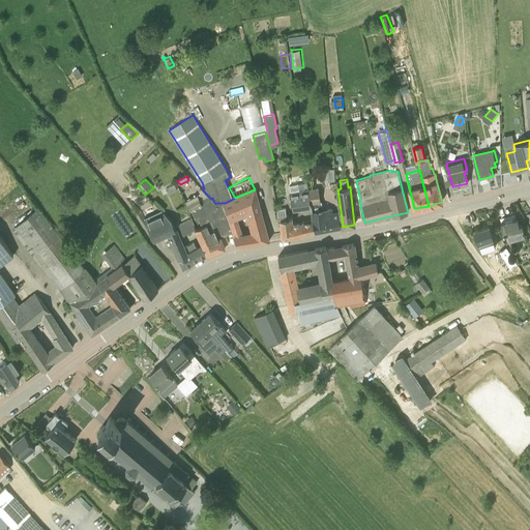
[(311,200),(308,189),(307,183),(298,184),(299,190),(291,192),(293,208),(312,206),(311,203),(311,200)]
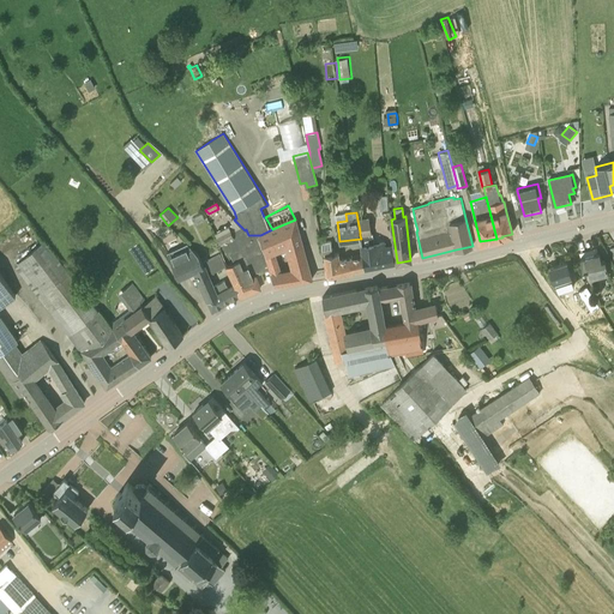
[(229,226),(229,227),(232,232),(241,227),(234,220),(234,218),(230,220),(232,224),(229,226)]
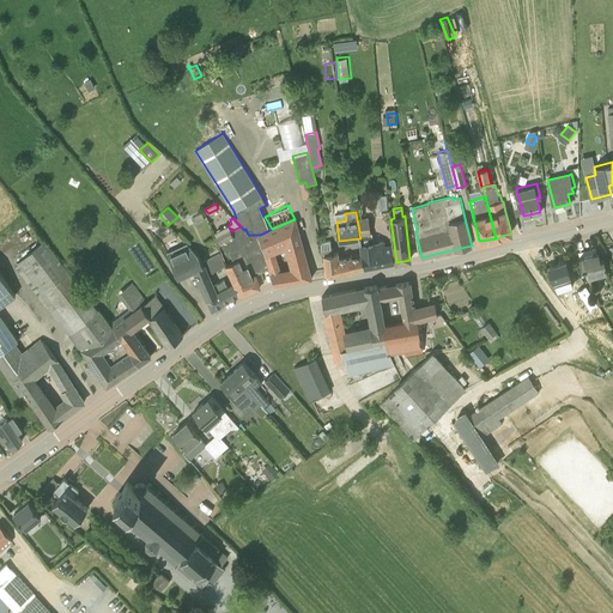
[(368,218),(357,219),(359,231),(369,230),(368,218)]
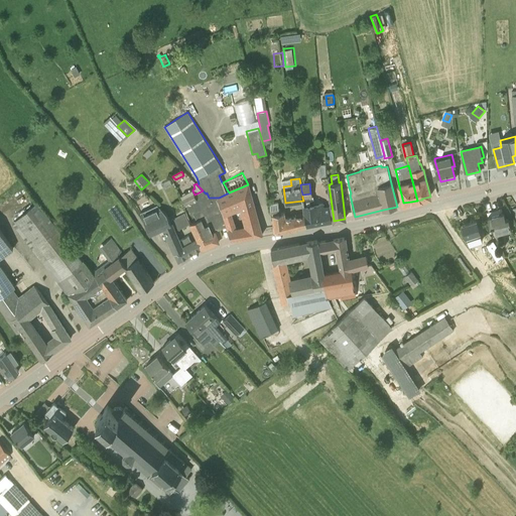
[(219,198),(224,213),(230,210),(241,207),(244,213),(254,210),(253,203),(248,184),(229,192),(219,198)]
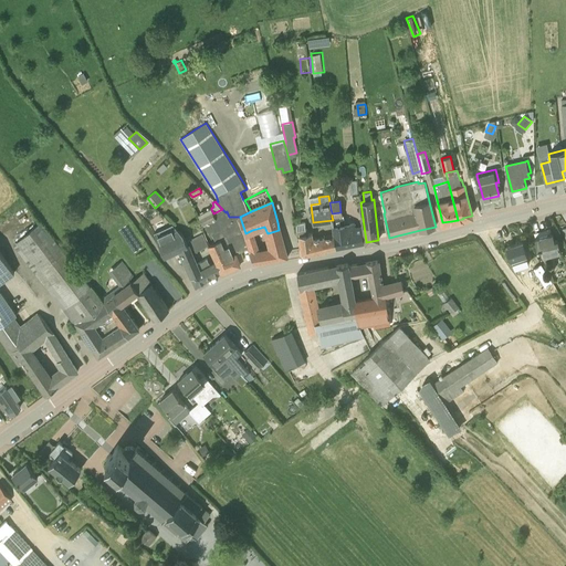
[(213,213),(211,209),(199,215),(205,226),(205,227),(217,221),(213,213)]
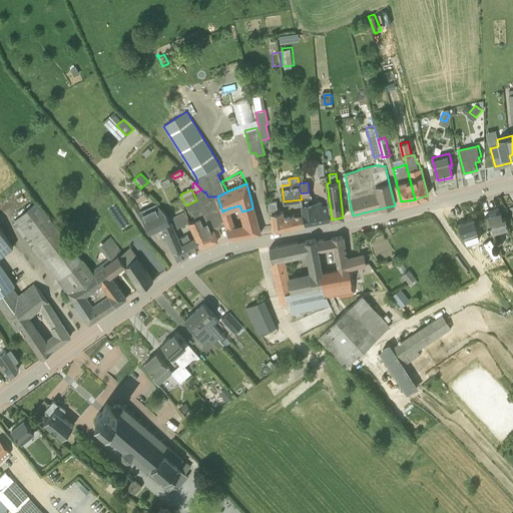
[(218,218),(223,217),(221,211),(222,211),(217,196),(208,196),(207,196),(205,191),(204,192),(201,189),(193,193),(196,200),(185,205),(189,213),(192,212),(194,219),(199,217),(202,225),(207,223),(210,230),(213,229),(216,236),(220,235),(217,226),(221,224),(218,218)]
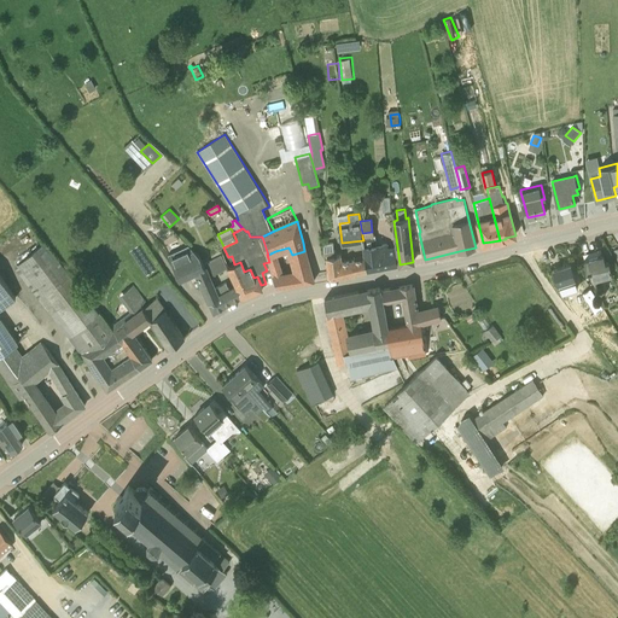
[(362,233),(362,237),(363,240),(365,255),(366,260),(367,269),(397,263),(395,248),(389,249),(388,244),(375,246),(374,235),(373,232),(372,232),(362,233)]
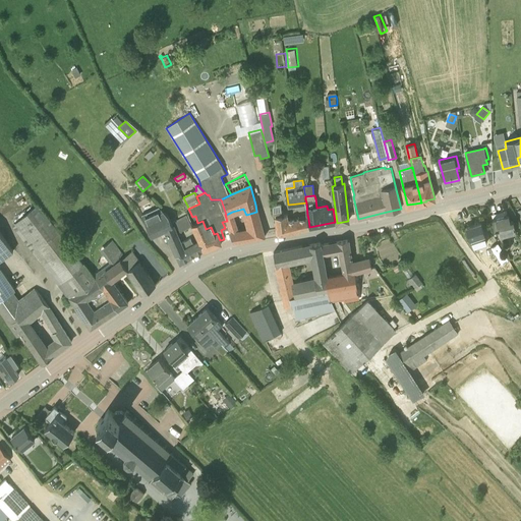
[(61,281),(83,264),(38,205),(12,224),(59,283),(61,281)]
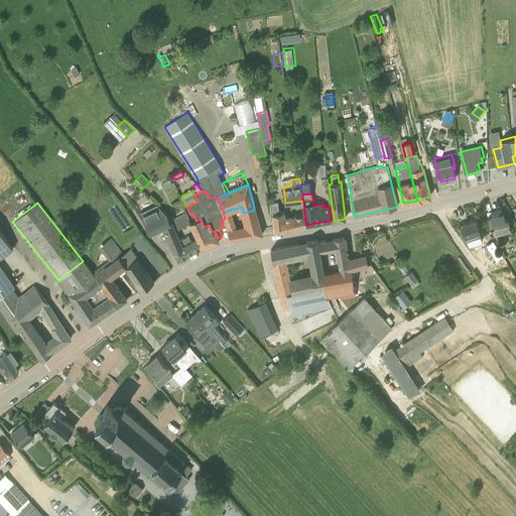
[(305,217),(304,213),(295,214),(296,218),(285,219),(285,212),(280,213),(278,203),(269,204),(271,214),(272,214),(275,232),(285,230),(297,228),(296,226),(306,225),(305,217)]
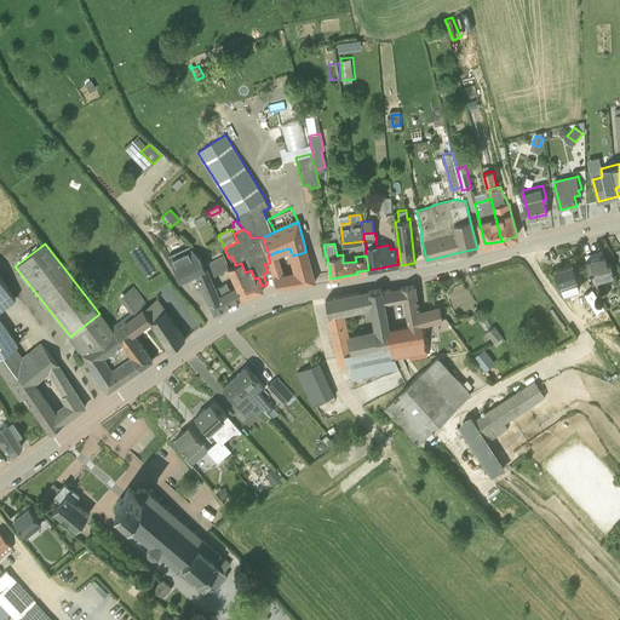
[(211,304),(219,300),(216,290),(211,279),(211,277),(204,264),(201,258),(191,247),(171,256),(181,280),(196,273),(210,304),(211,304)]
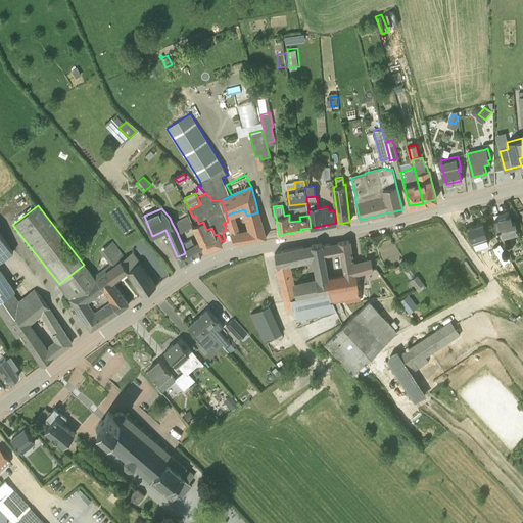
[(238,233),(237,230),(238,230),(233,212),(227,216),(226,216),(228,222),(234,241),(249,239),(247,231),(238,233)]
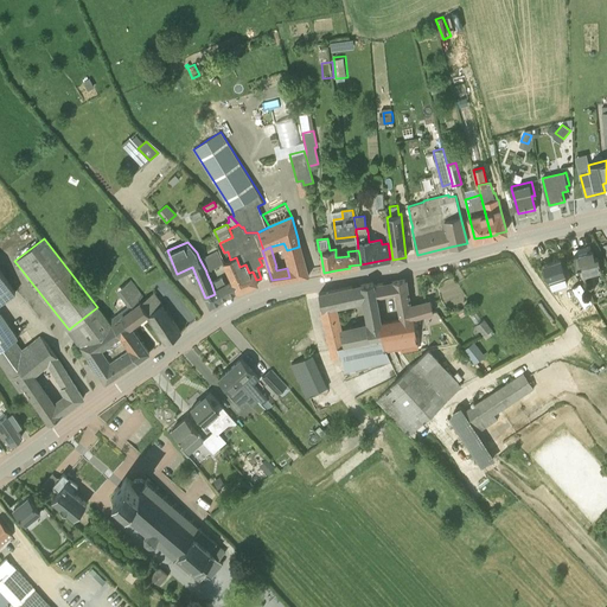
[(289,278),(307,275),(299,247),(287,250),(292,266),(286,267),(287,268),(289,278)]
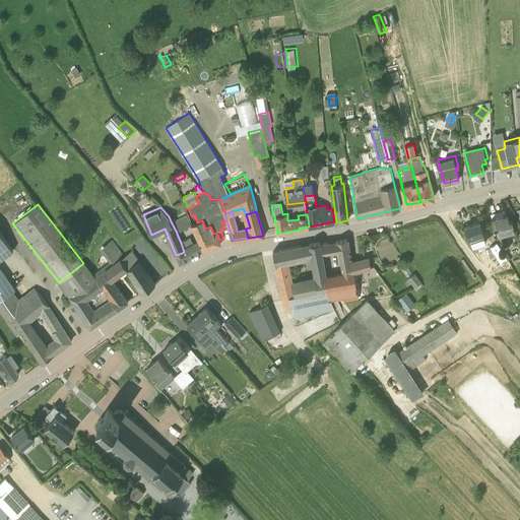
[(185,214),(171,221),(177,233),(191,225),(185,214)]
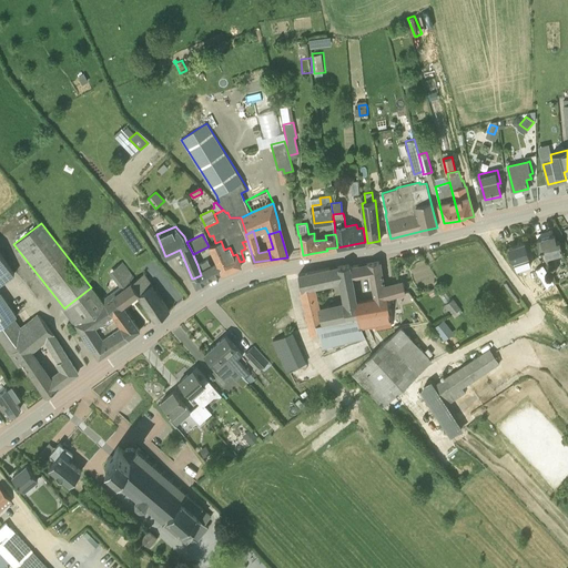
[(556,240),(555,234),(536,239),(539,250),(544,249),(545,256),(561,253),(559,240),(556,240)]
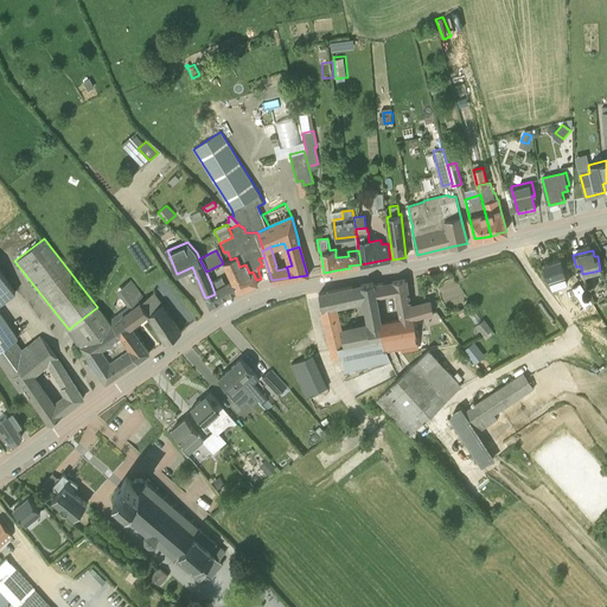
[(232,281),(237,292),(238,291),(257,285),(256,280),(253,272),(249,273),(246,264),(240,267),(236,257),(230,260),(225,262),(234,281),(232,281)]
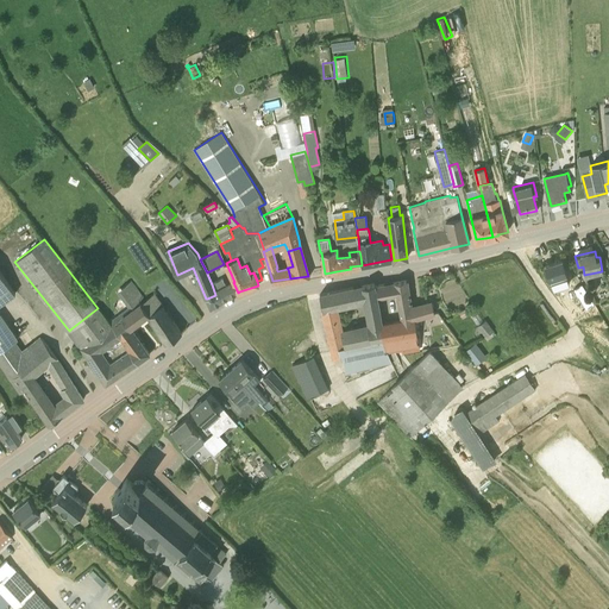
[(554,287),(569,283),(562,259),(545,264),(550,280),(554,287)]
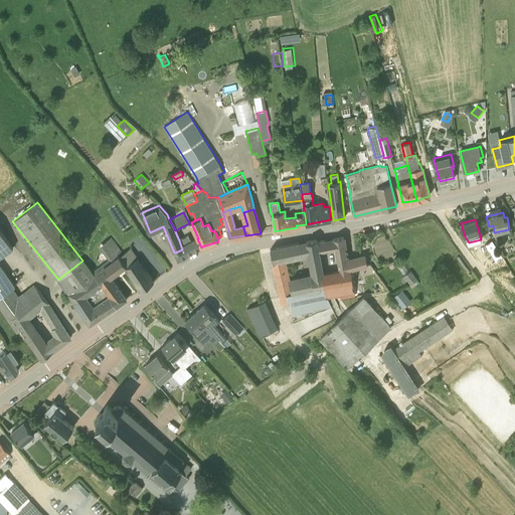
[(0,256),(13,248),(0,229),(0,256)]
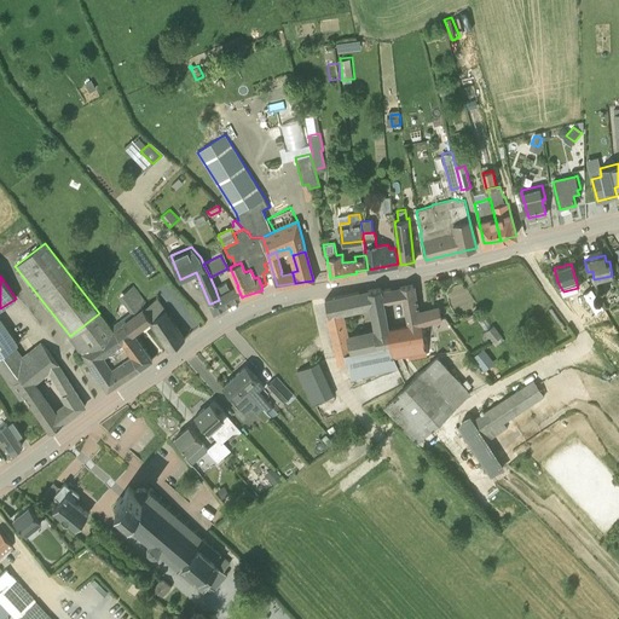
[(237,287),(230,290),(226,283),(215,289),(219,300),(210,304),(214,313),(226,306),(242,298),(237,287)]
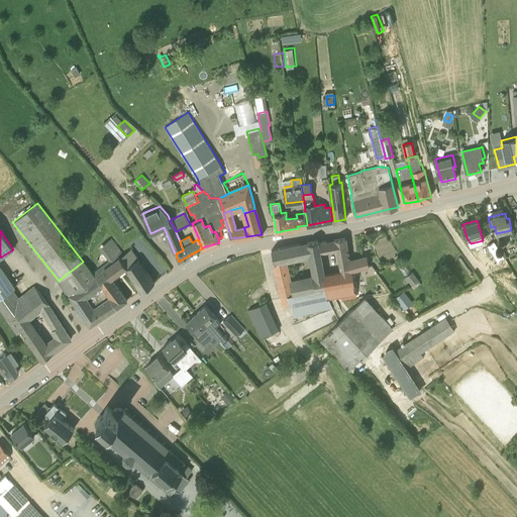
[(126,266),(118,255),(122,252),(111,238),(110,239),(114,244),(105,251),(104,251),(104,252),(110,261),(93,274),(95,276),(102,285),(105,291),(117,307),(127,300),(110,277),(125,267),(126,266)]
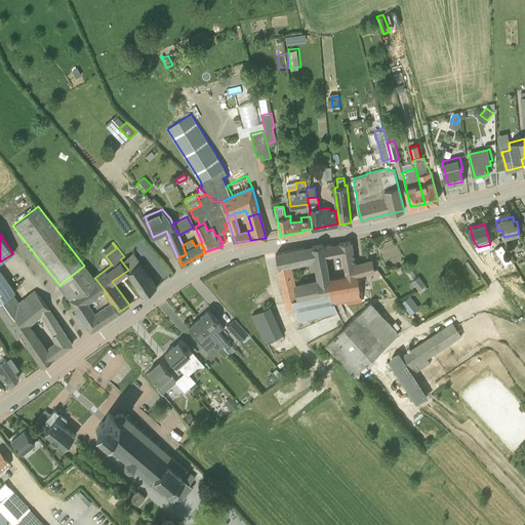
[(344,252),(347,276),(356,274),(374,270),(372,260),(355,265),(351,242),(338,243),(341,252),(344,252)]
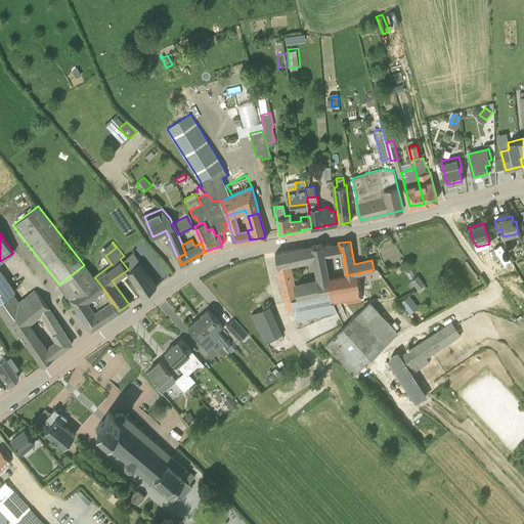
[(329,278),(326,265),(324,255),(322,246),(321,244),(312,246),(319,280),(329,278)]
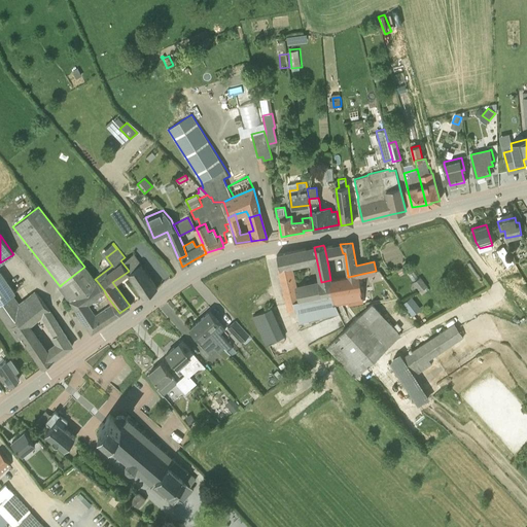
[(326,256),(335,255),(332,246),(324,247),(326,256)]
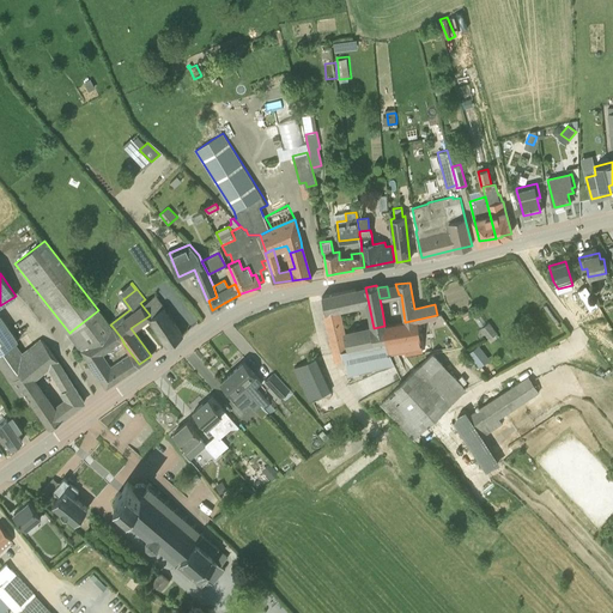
[(599,307),(586,286),(577,291),(590,311),(599,307)]
